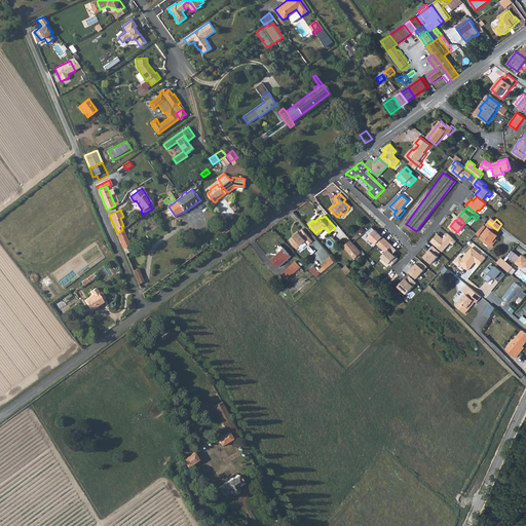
[(482,236),(491,243),(493,240),(494,241),(497,238),(496,237),(498,234),(495,232),(497,230),(491,225),(482,236)]
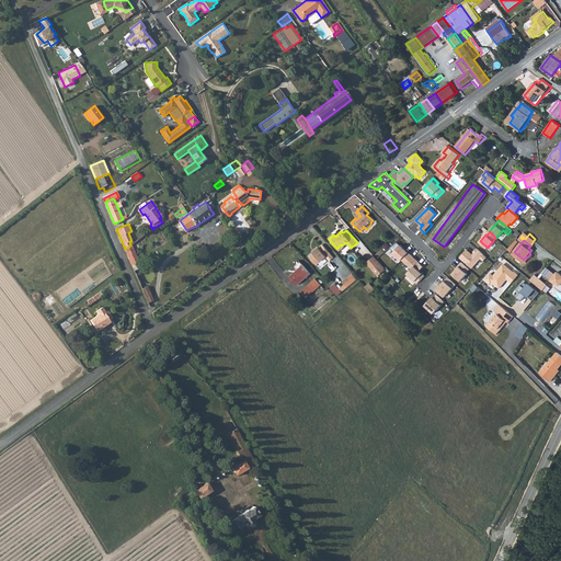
[(402,260),(409,252),(398,241),(390,247),(396,252),(393,254),(397,258),(398,256),(402,260)]
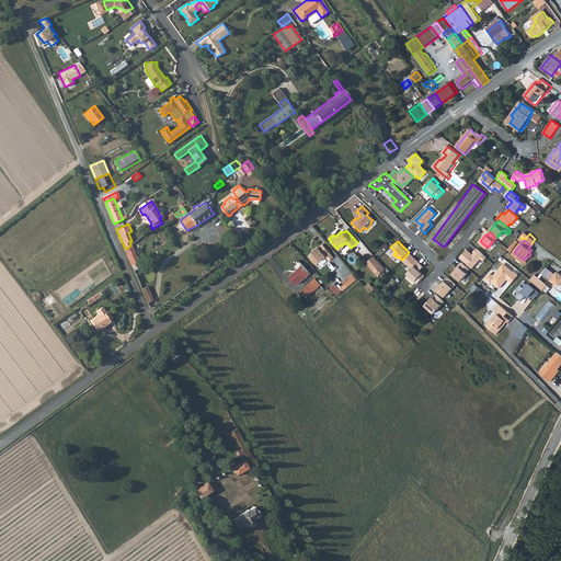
[(130,245),(125,249),(134,271),(142,267),(133,244),(130,245)]
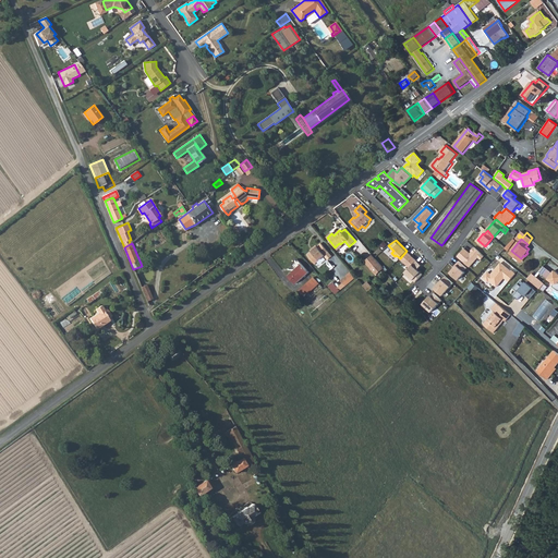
[(327,257),(330,255),(327,251),(320,243),(316,245),(315,244),(311,247),(313,250),(306,255),(314,263),(324,254),(327,257)]
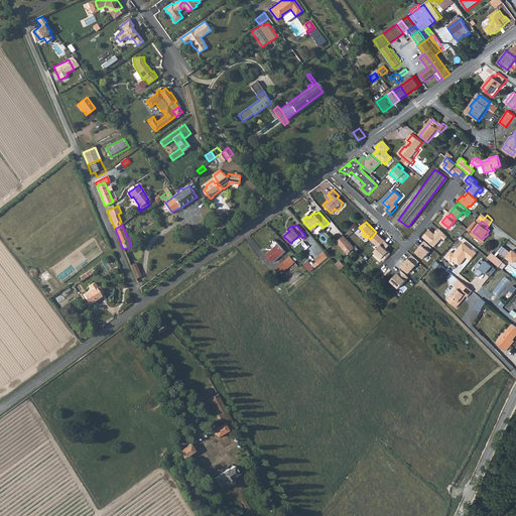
[(423,237),(434,246),(442,237),(445,240),(447,236),(438,228),(435,231),(436,232),(434,234),(429,229),(423,237)]
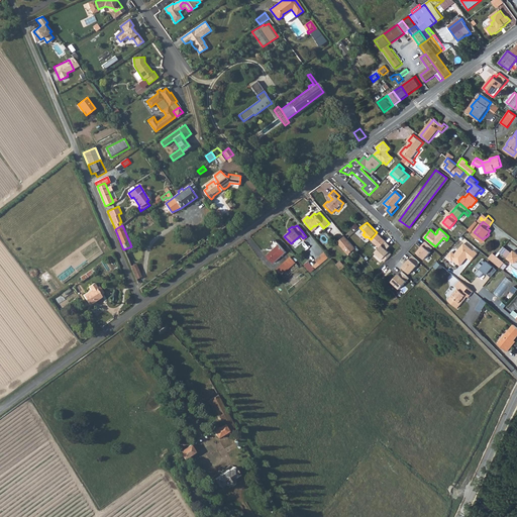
[(377,232),(371,239),(380,247),(386,240),(377,232)]
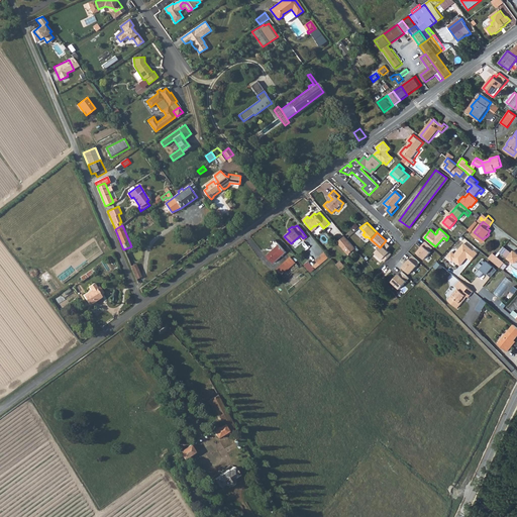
[(345,235),(341,238),(352,250),(356,247),(345,235)]
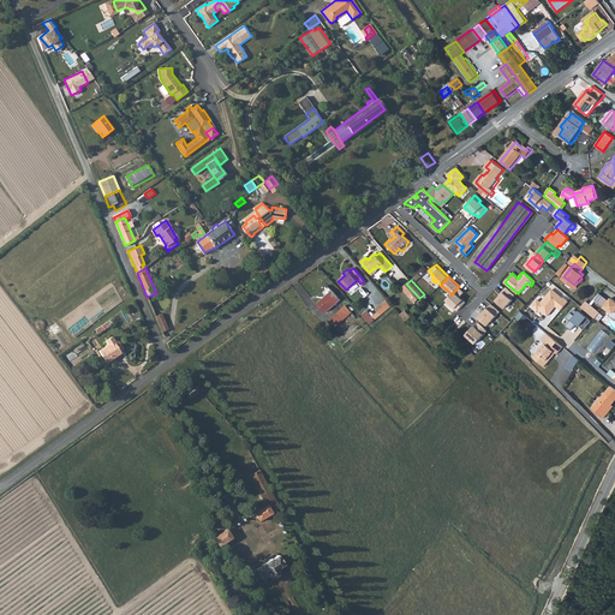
[(459,286),(452,294),(447,300),(459,310),(466,302),(460,297),(465,292),(459,286)]
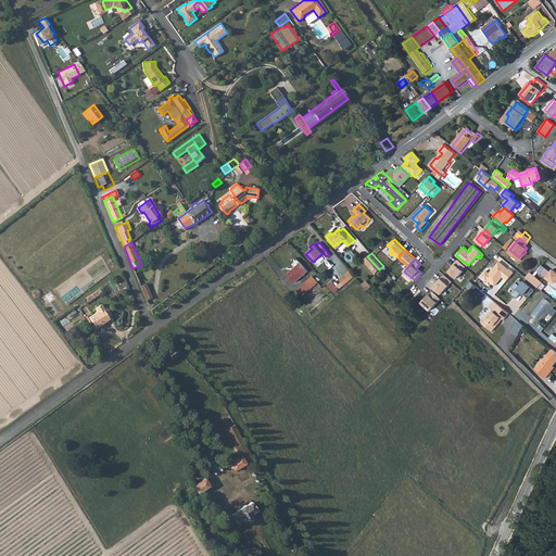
[(453,267),(449,270),(457,278),(464,270),(463,269),(466,266),(457,260),(454,263),(452,266),(453,267)]
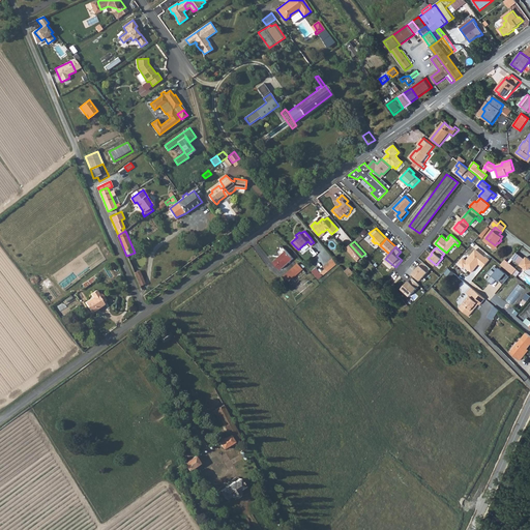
[(293,260),(286,252),(273,262),(281,270),(293,260)]
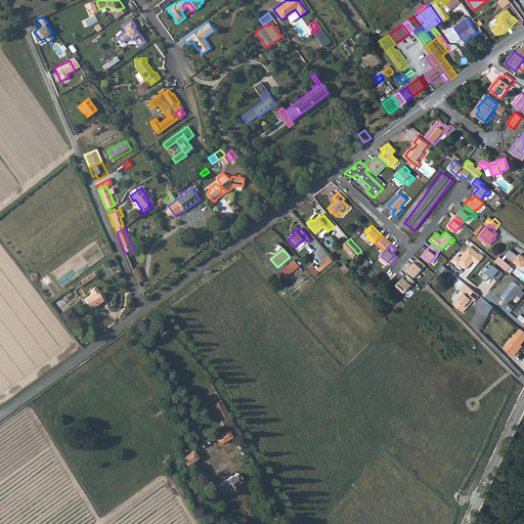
[(322,260),(328,265),(334,259),(330,254),(322,260)]
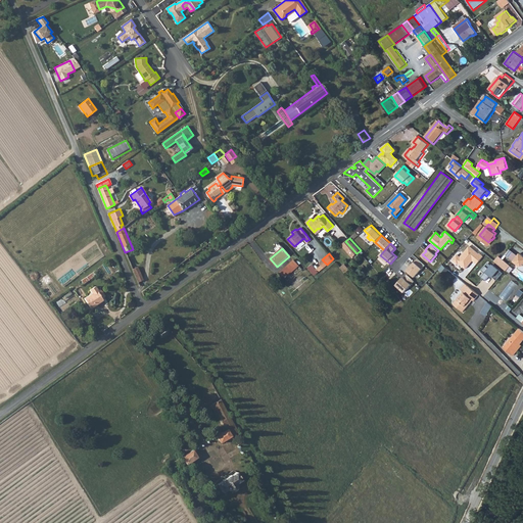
[(500,254),(494,259),(507,270),(512,265),(500,254)]
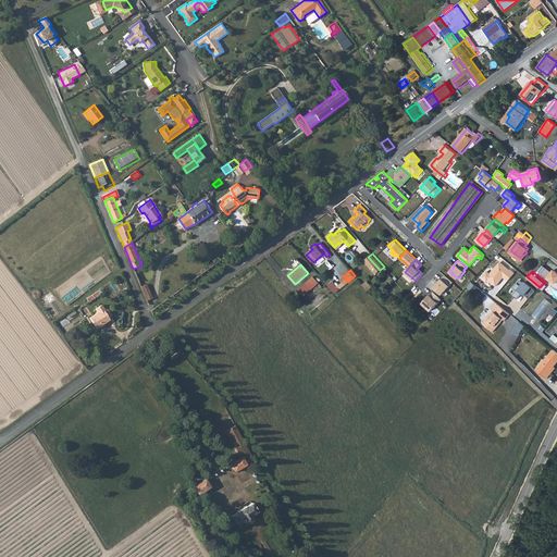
[(434,287),(442,294),(453,282),(445,275),(434,287)]
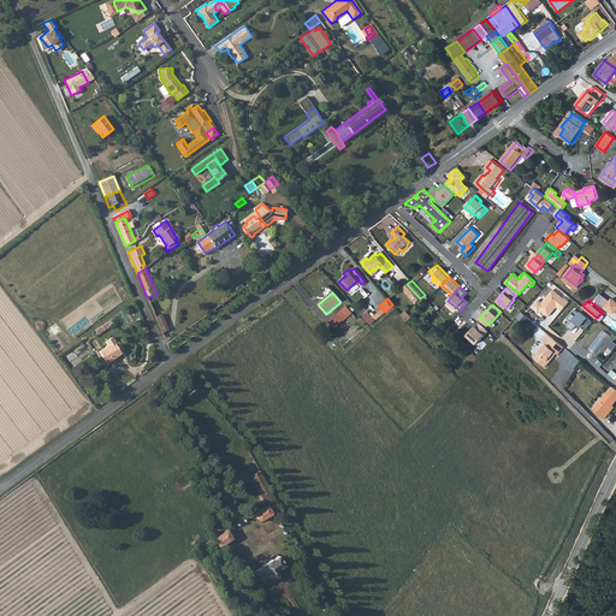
[(350,313),(345,308),(332,319),(337,325),(350,313)]
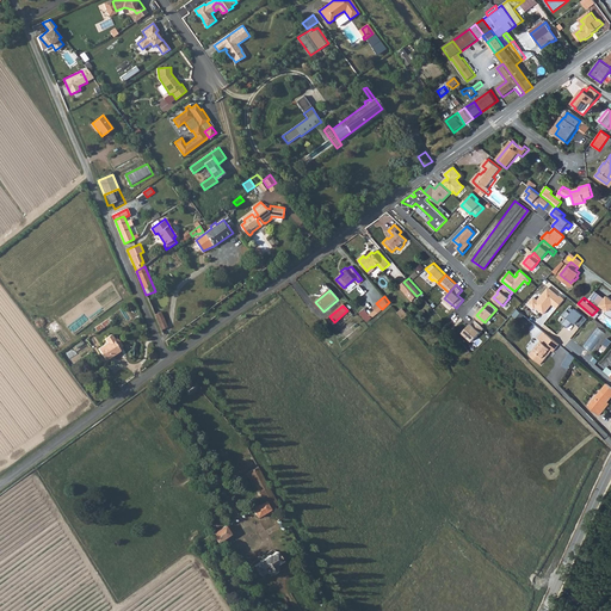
[(401,308),(397,312),(405,320),(408,316),(401,308)]
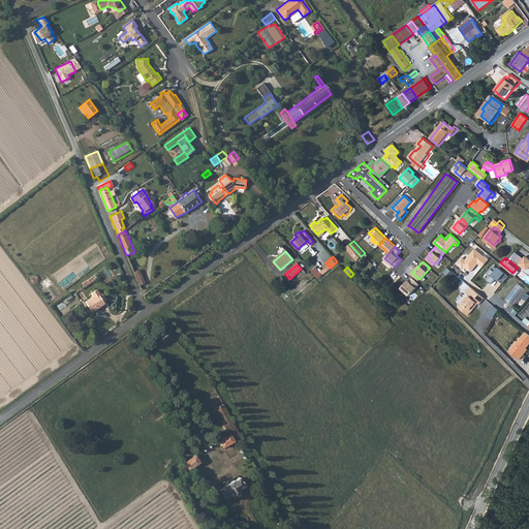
[(491,270),(488,273),(491,276),(488,280),(492,283),(496,278),(503,283),(508,277),(498,269),(495,273),(491,270)]
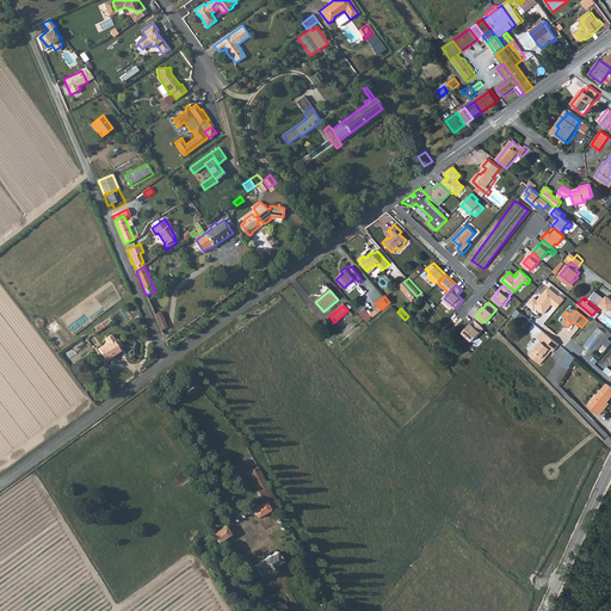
[(161,312),(154,315),(161,331),(168,327),(166,322),(161,312)]
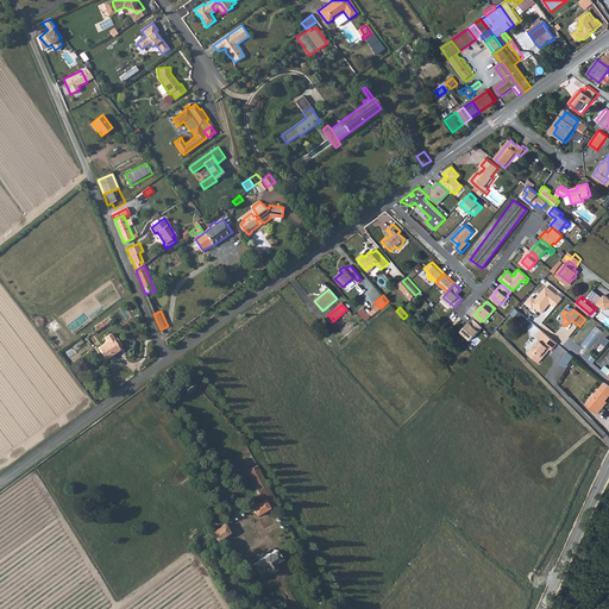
[(462,331),(471,339),(483,327),(473,319),(471,322),(470,321),(462,331)]
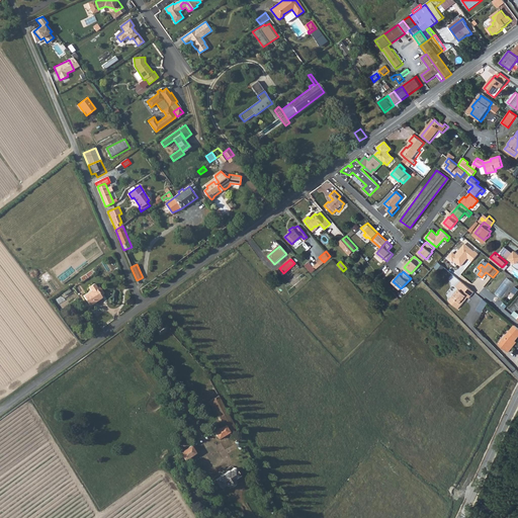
[(503,298),(511,287),(505,282),(497,293),(503,298)]
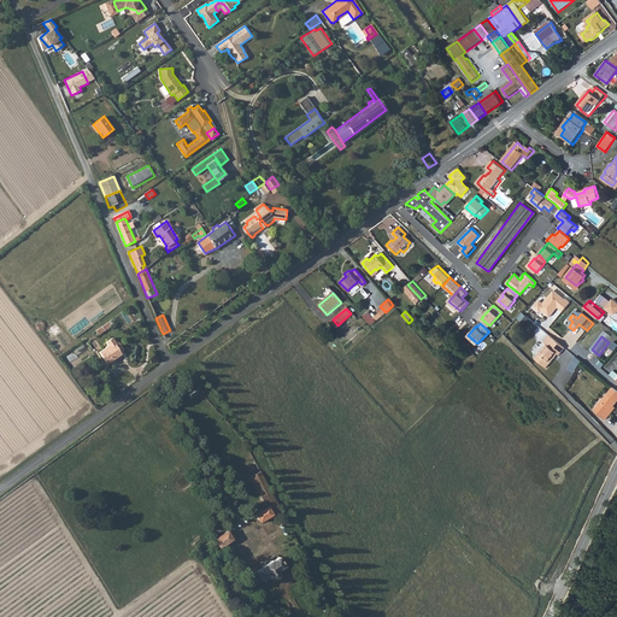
[(106,342),(109,346),(99,353),(106,364),(121,356),(119,353),(115,345),(116,344),(113,339),(106,342)]
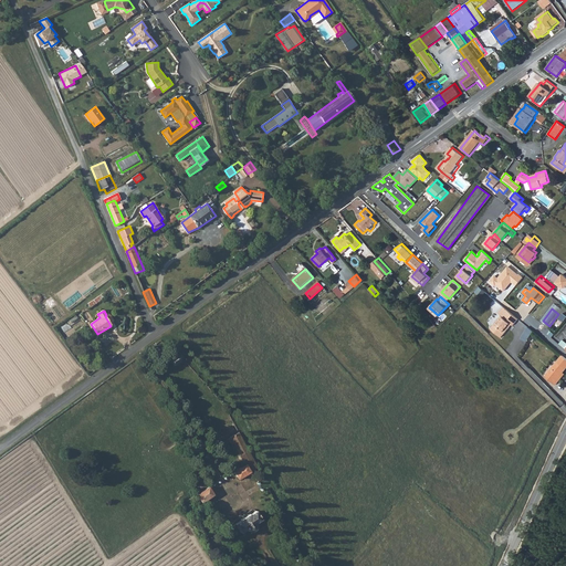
[(519,320),(509,311),(503,317),(502,316),(491,329),(502,338),(510,327),(512,324),(514,326),(519,320)]
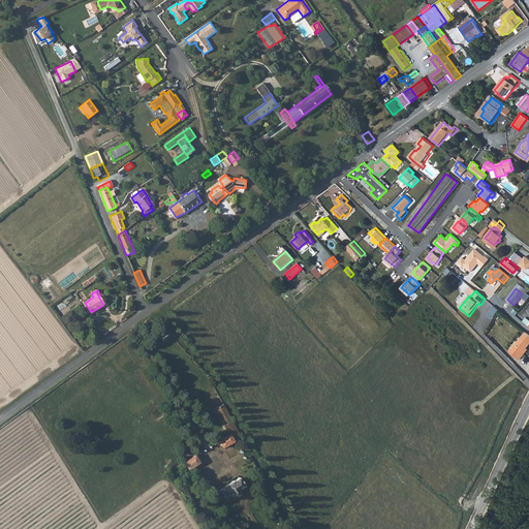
[(172,336),(168,329),(165,330),(162,332),(159,335),(163,341),(169,338),(172,336)]
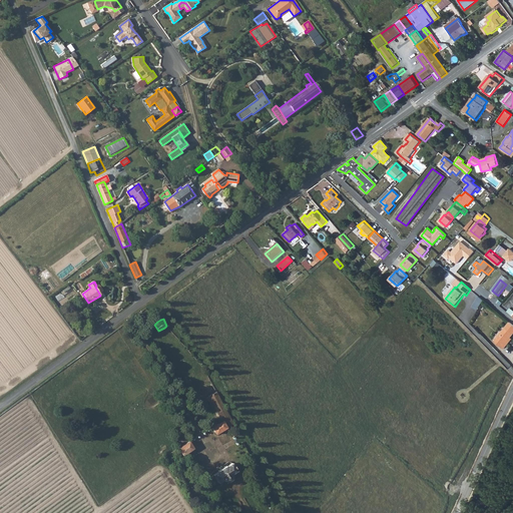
[(507,346),(506,345),(511,339),(512,336),(512,325),(511,323),(495,342),(505,350),(507,346)]
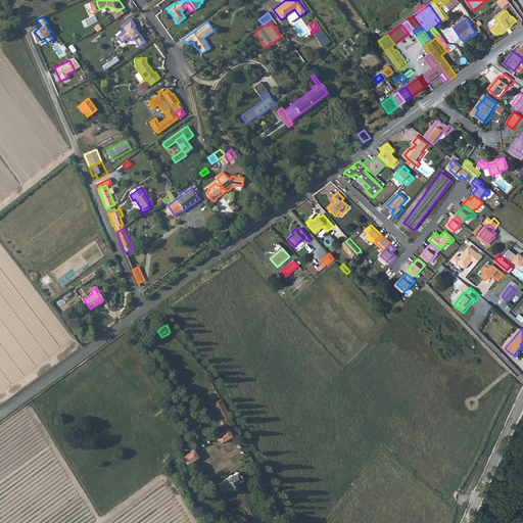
[(227,430),(235,425),(222,399),(214,403),(227,430)]
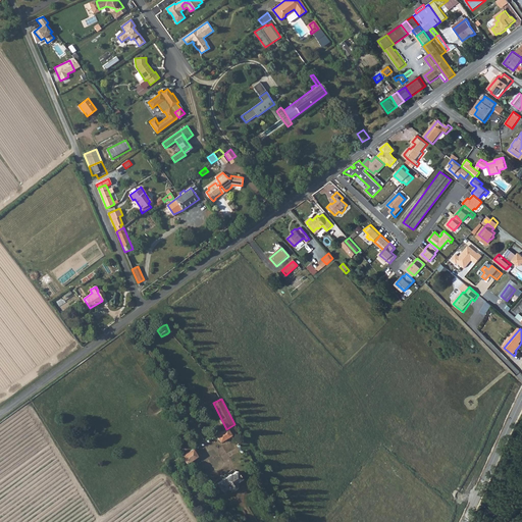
[(235,424),(226,429),(216,435),(221,442),(239,431),(235,424)]
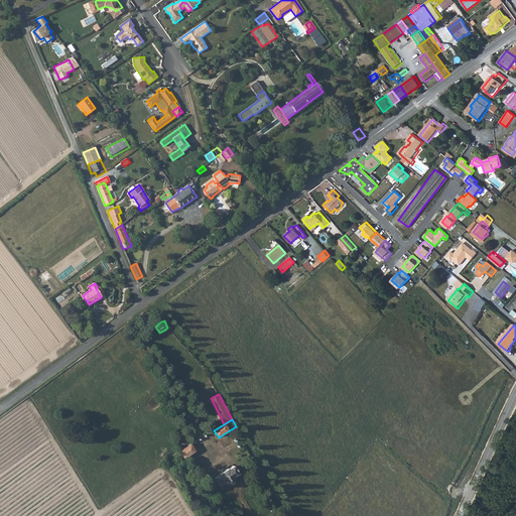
[(194,450),(190,443),(173,453),(176,457),(178,461),(194,450)]
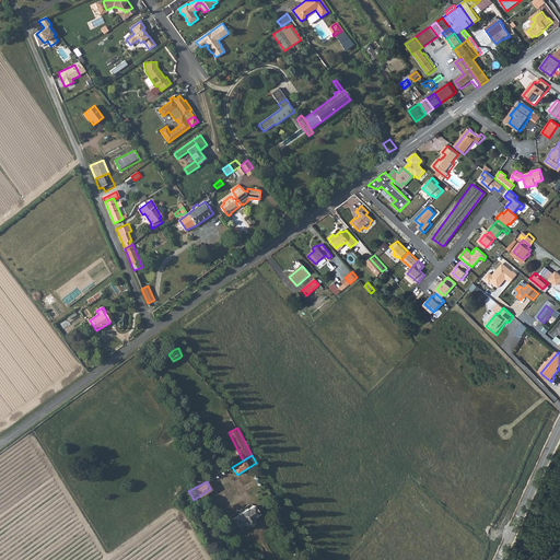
[(232,516),(238,527),(245,523),(246,525),(248,526),(254,523),(255,520),(254,517),(259,513),(253,504),(248,503),(244,506),(242,504),(236,508),(237,511),(233,513),(232,516)]
